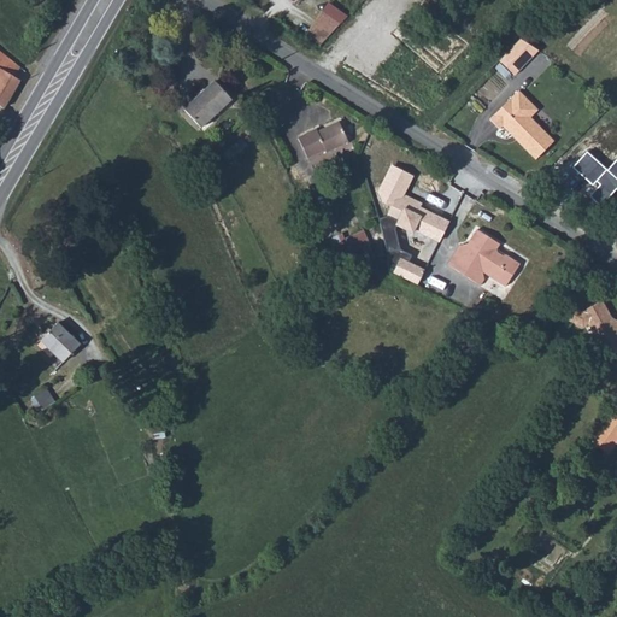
[(303,52),(316,60),(338,37),(318,27),(303,52)]
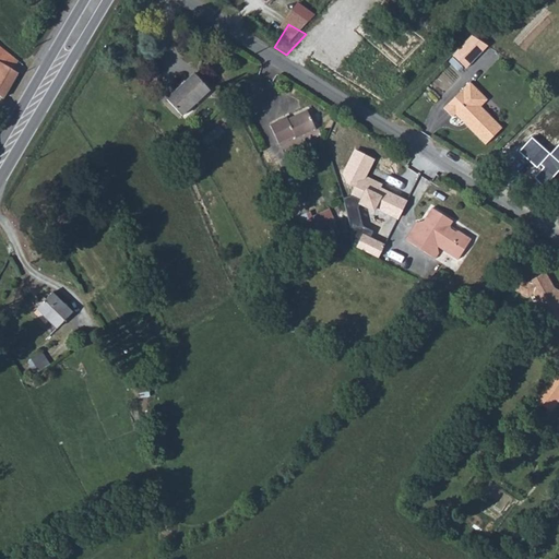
[(454,55),(468,69),(489,47),(475,33),(454,55)]
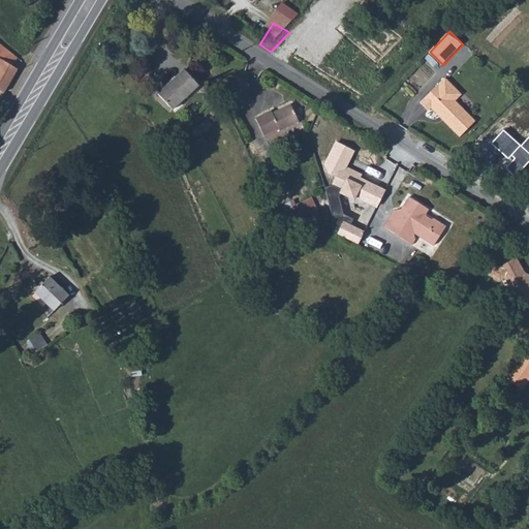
[(24,59),(0,39),(0,91),(3,94),(24,59)]
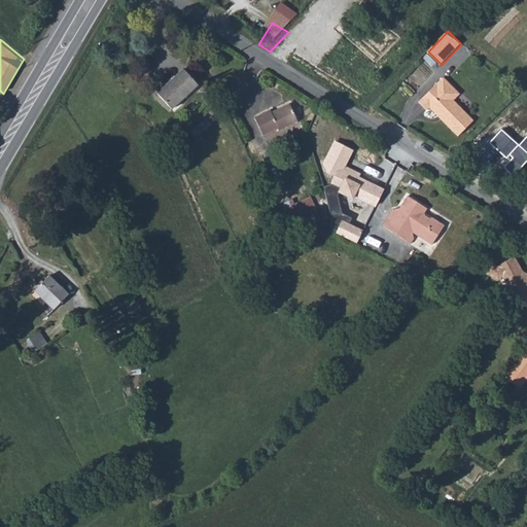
[(181,82),(155,107),(170,123),(196,99),(181,82)]
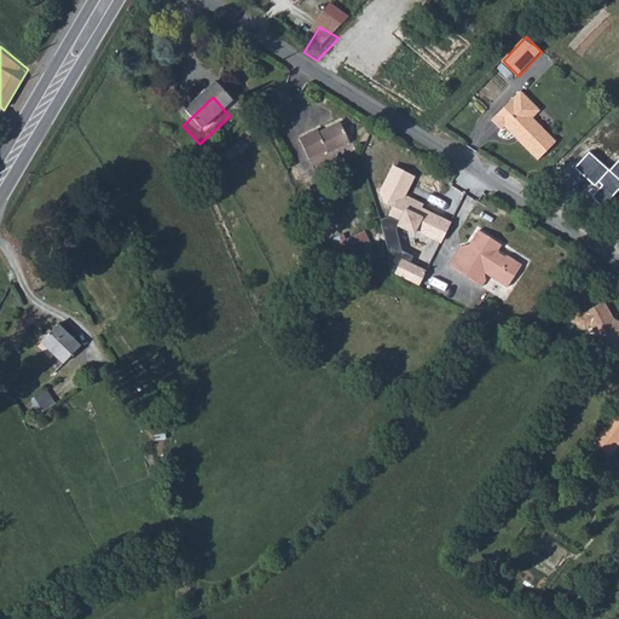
[(550,154),(527,131),(530,127),(531,119),(518,105),(490,134),(498,142),(504,134),(509,139),(513,144),(516,142),(520,146),(514,152),(532,171),(550,154)]
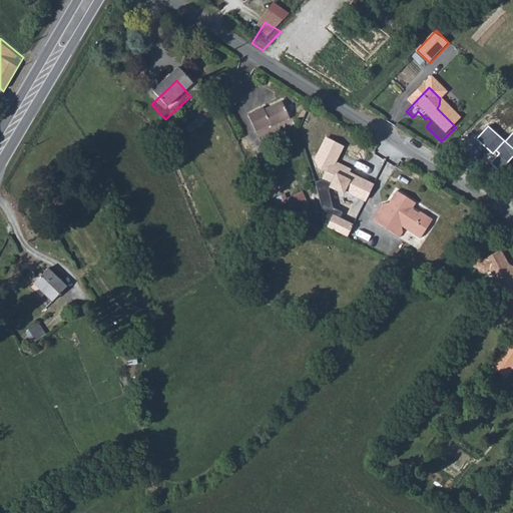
[(281,113),(264,121),(263,119),(247,126),(254,142),(274,133),(275,135),(288,129),(281,113)]
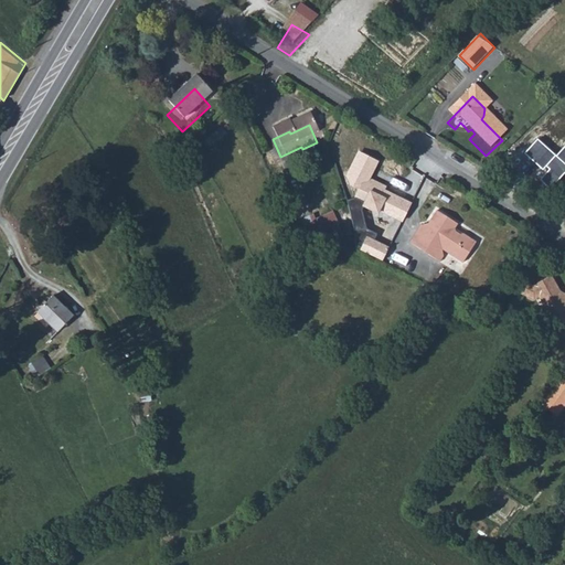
[(468,131),(465,127),(460,131),(469,139),(475,134),(471,129),(468,131)]
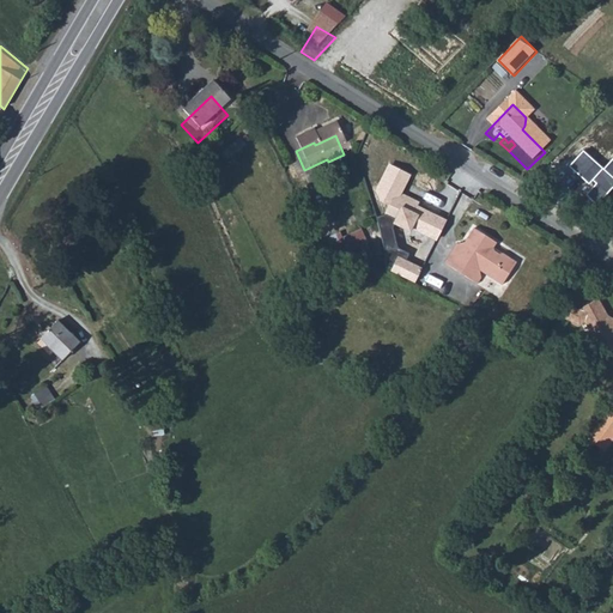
[(612,187),(612,156),(602,168),(582,150),(569,164),(590,183),(593,181),(607,194),(612,187)]
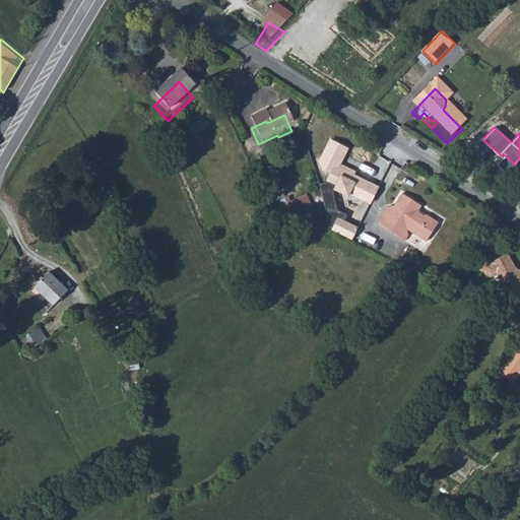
[(351,193),(372,202),(380,184),(358,173),(359,170),(345,164),(353,147),(330,135),(317,161),(321,171),(328,174),(326,182),(318,185),(330,222),(335,224),(333,230),(351,237),(355,228),(342,222),(346,213),(338,210),(334,191),(348,196),(351,193)]
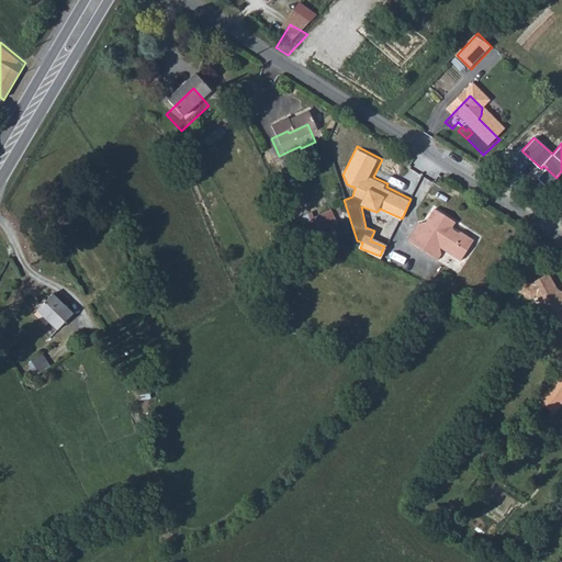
[(333,208),(307,218),(316,238),(341,228),(333,208)]
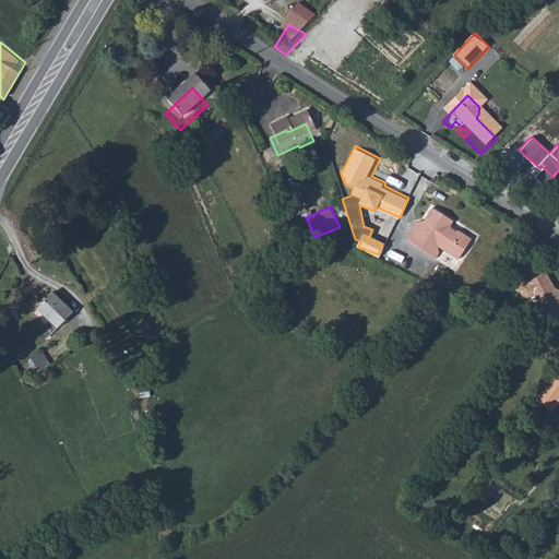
[(452,227),(433,216),(426,230),(418,230),(407,248),(437,266),(441,259),(439,257),(441,254),(460,265),(472,246),(460,238),(454,239),(451,237),(452,227)]
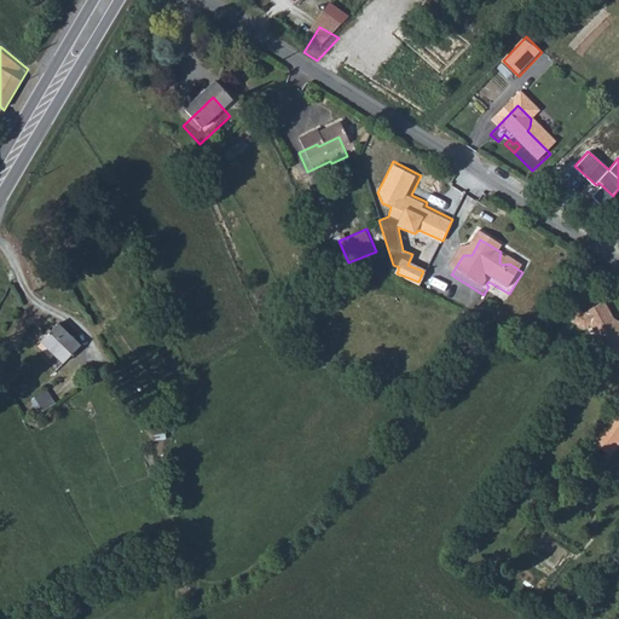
[(618,334),(615,331),(606,313),(585,323),(590,334),(595,346),(618,362),(618,334)]
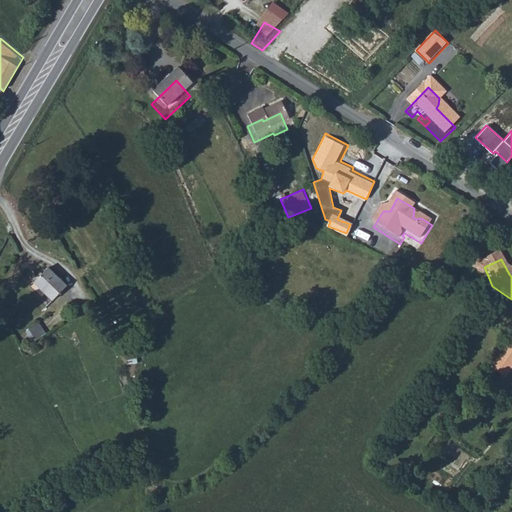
[(488,276),(484,267),(474,262),(469,272),(482,278),(488,276)]
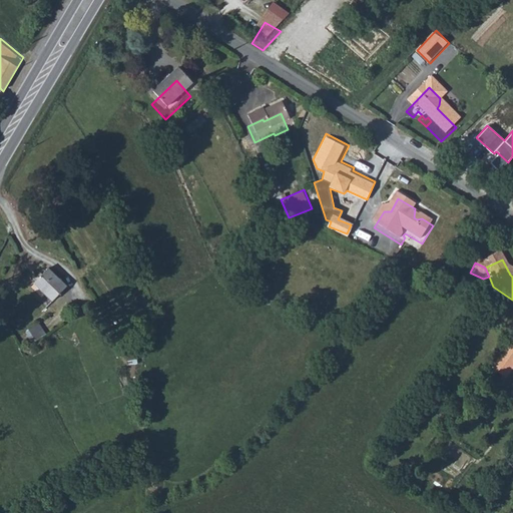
[(71,283),(48,269),(38,287),(61,300),(71,283)]
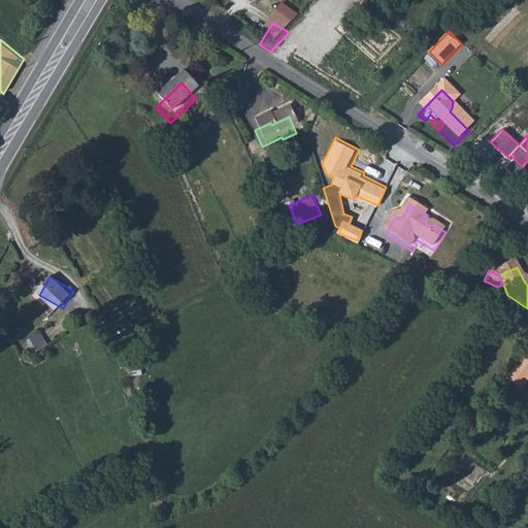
[(42,332),(28,341),(36,353),(50,343),(42,332)]
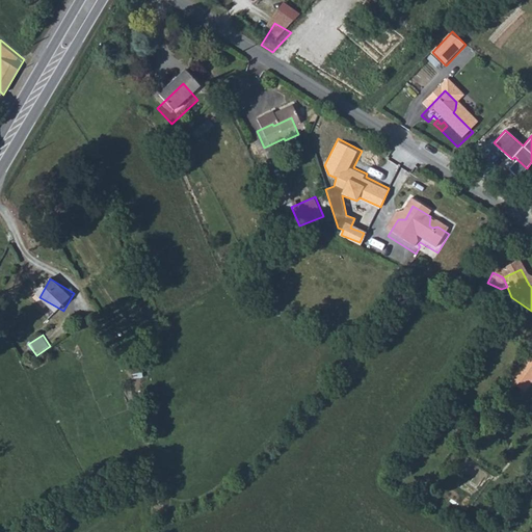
[(531,384),(531,367),(526,363),(513,379),(528,391),(531,384)]
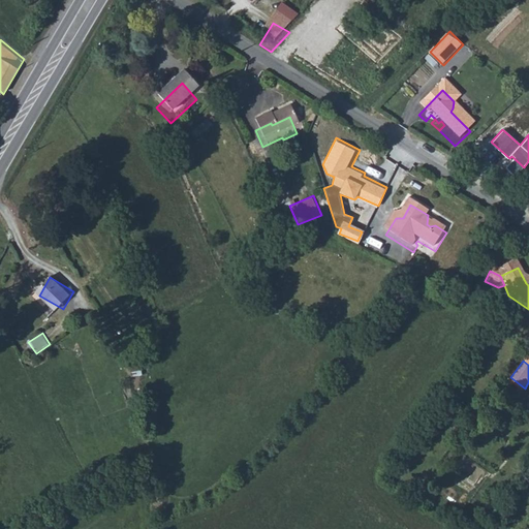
[(525,389),(510,377),(498,394),(514,405),(525,389)]
